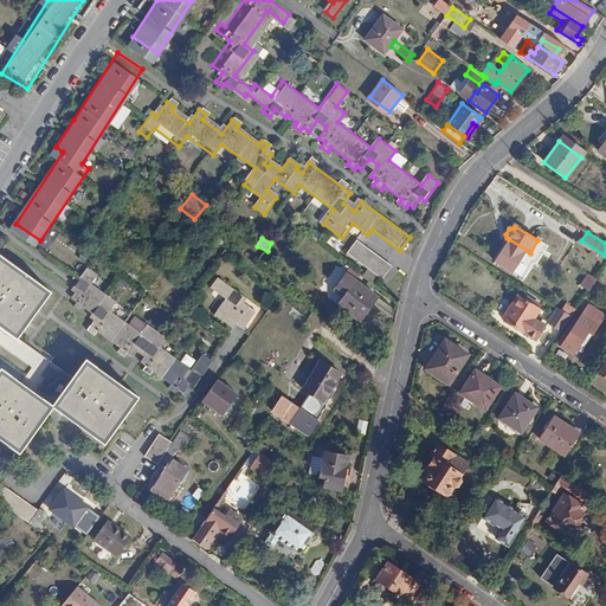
[(509,239),(495,262),(514,274),(528,251),(509,239)]
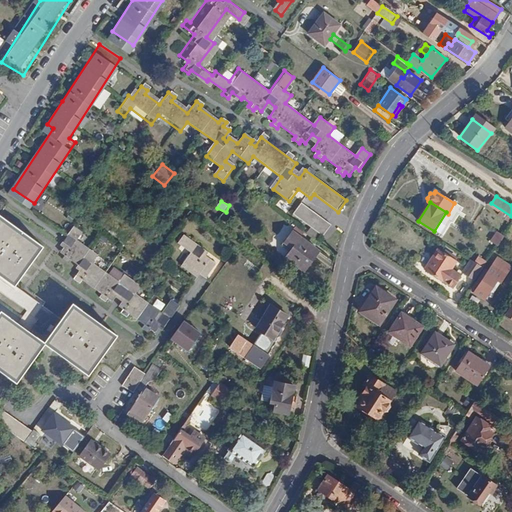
[(303,204),(295,216),(325,237),(333,226),(303,204)]
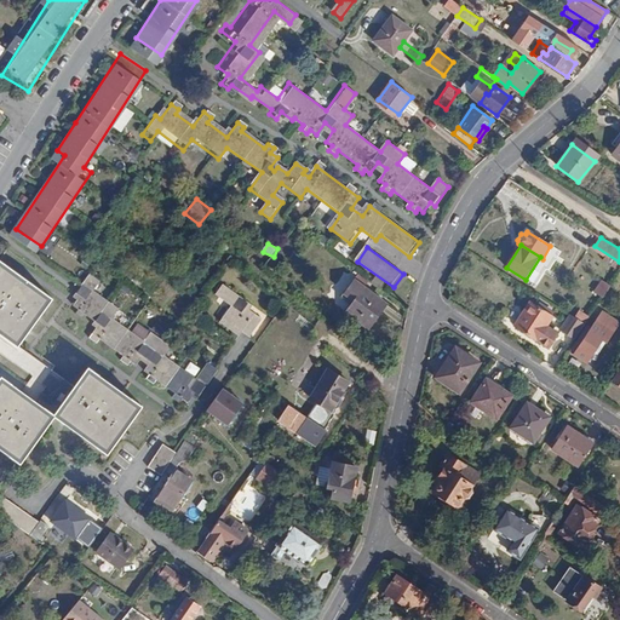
[(0,323),(18,338),(52,290),(0,251),(0,323)]
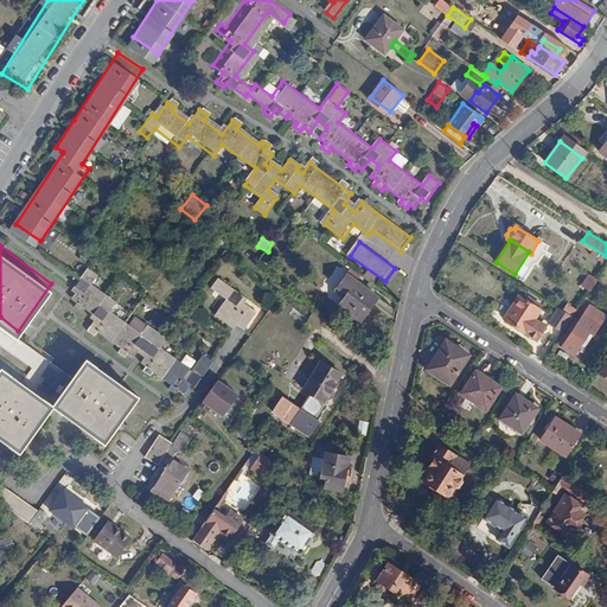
[(142,357),(149,363),(146,368),(152,372),(155,368),(173,381),(170,385),(176,390),(179,385),(186,390),(193,381),(197,383),(215,358),(206,352),(196,365),(164,342),(170,332),(149,318),(144,327),(112,304),(117,294),(108,287),(106,291),(89,279),(95,269),(87,262),(72,282),(76,285),(70,293),(76,298),(72,302),(78,307),(82,302),(91,308),(94,305),(98,308),(88,324),(94,328),(97,324),(122,343),(119,347),(125,352),(128,346),(134,351),(140,342),(149,347),(142,357)]
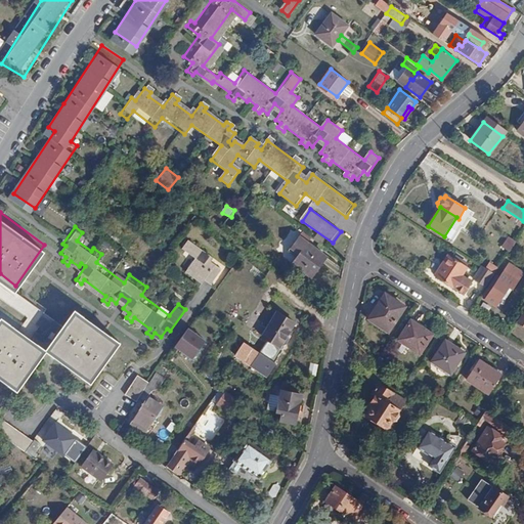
[(512,252),(518,241),(509,235),(503,246),(512,252)]
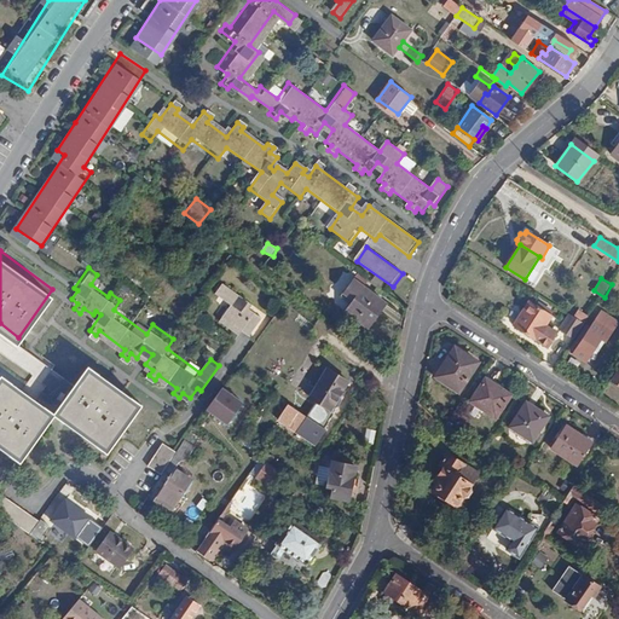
[(368,329),(385,305),(352,279),(340,296),(350,304),(345,312),(368,329)]
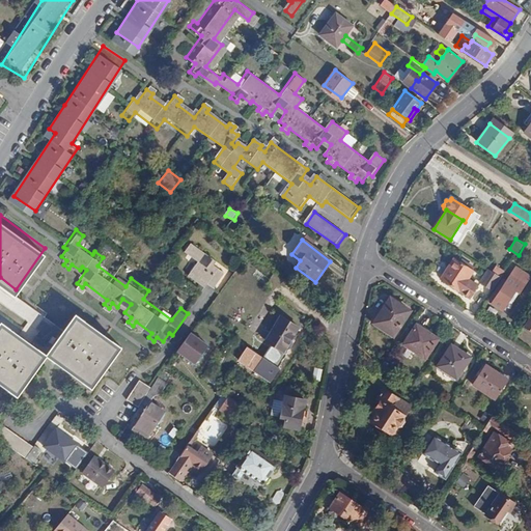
[(202,261),(193,275),(211,287),(213,284),(219,289),(230,274),(217,263),(219,260),(195,243),(189,251),(202,261)]
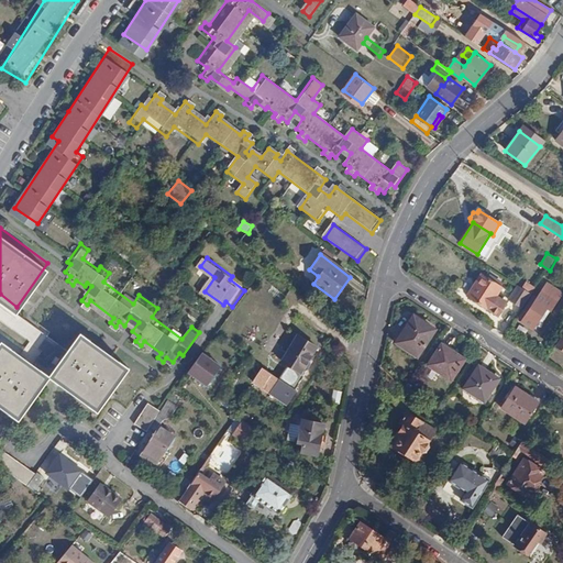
[(478,287),(471,298),(487,309),(496,297),(501,288),(481,275),(475,285),(478,287)]
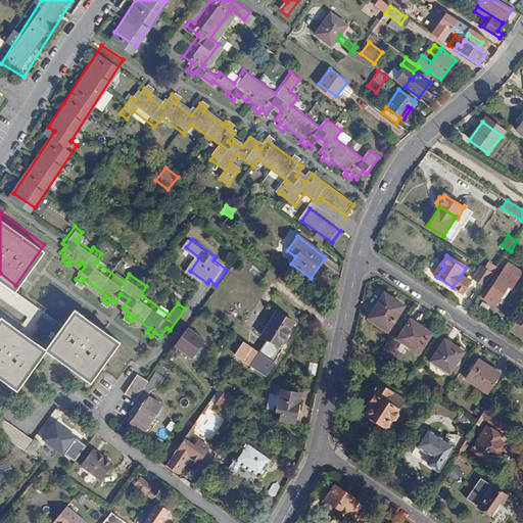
[(441,265),(434,275),(437,277),(444,267),(441,265)]
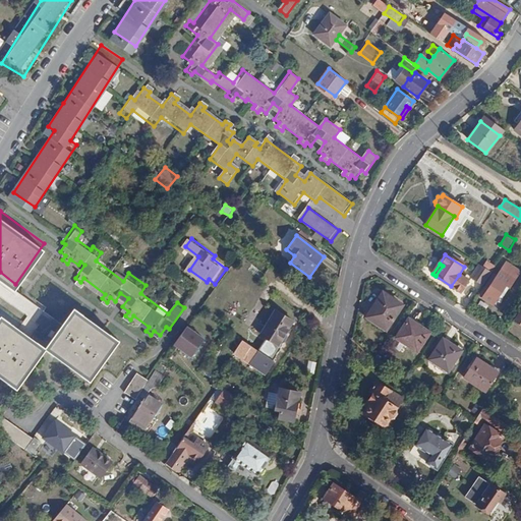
[(478,266),(470,278),(474,281),(482,268),(478,266)]
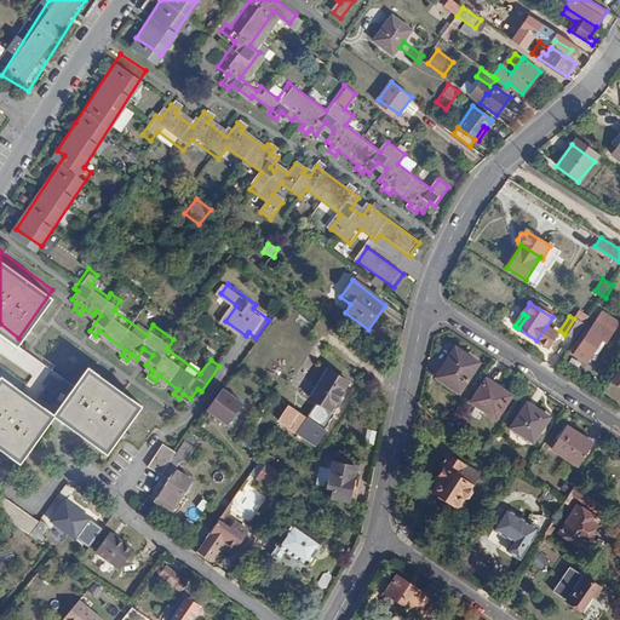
[(595,317),(573,350),(587,360),(593,351),(598,354),(614,329),(595,317)]
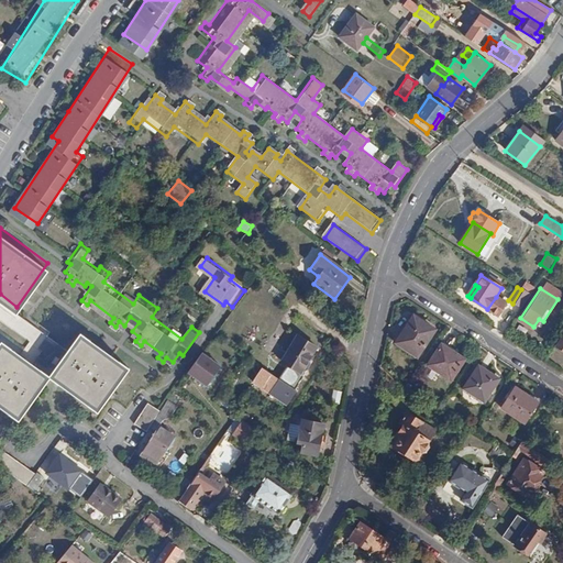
[(521,289),(512,304),(521,309),(530,296),(521,289)]
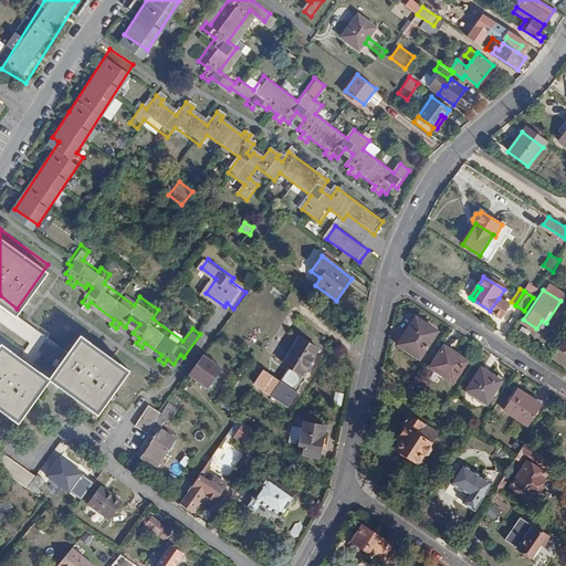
[(499,299),(490,311),(501,318),(510,306),(499,299)]
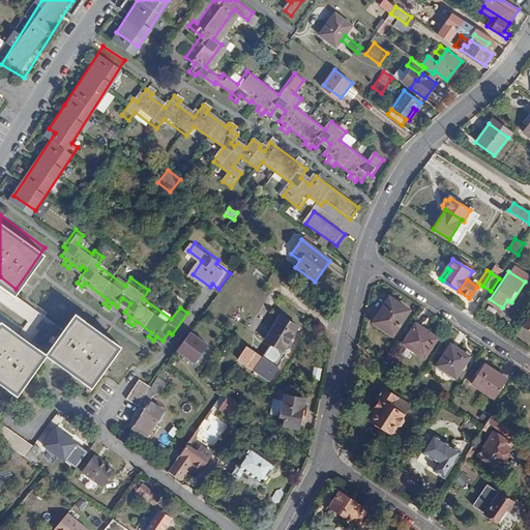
[(388,296),(372,321),(392,333),(408,310),(388,296)]
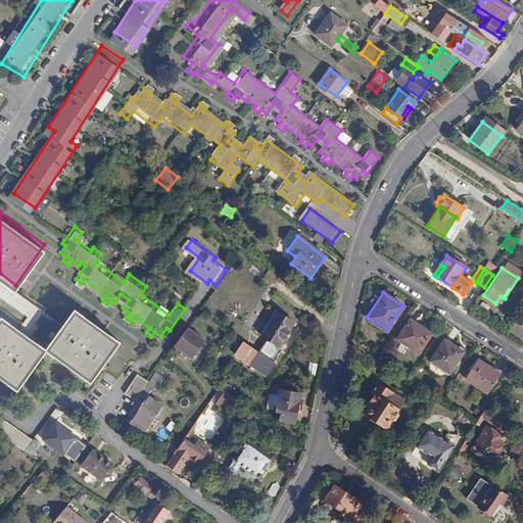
[(77,311),(48,348),(1,315),(0,316),(0,375),(19,389),(47,350),(93,384),(123,344),(77,311)]
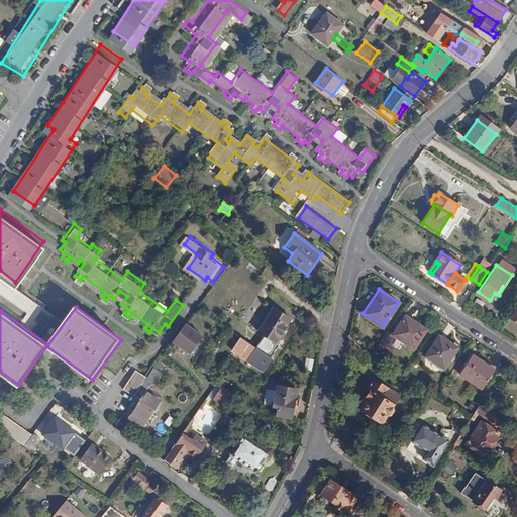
[(260,331),(276,342),(290,319),(274,308),(260,331)]
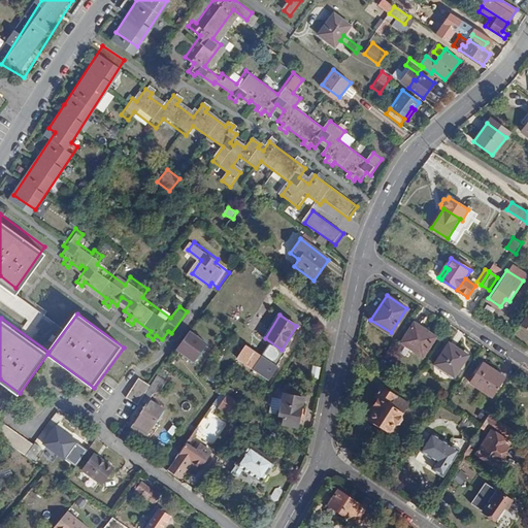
[(414,323),(401,343),(423,357),(436,337),(414,323)]
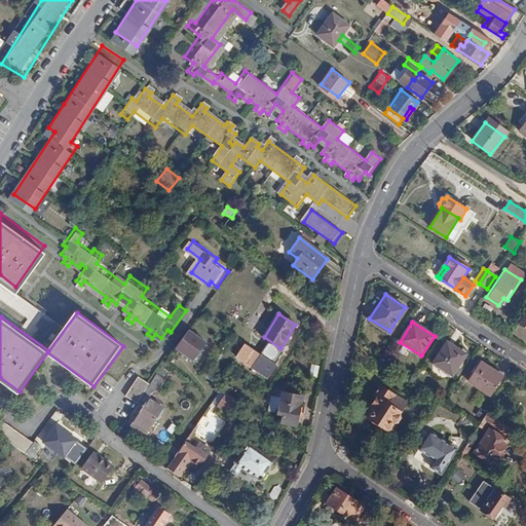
[(35,337),(51,346),(57,337),(40,328),(35,337)]
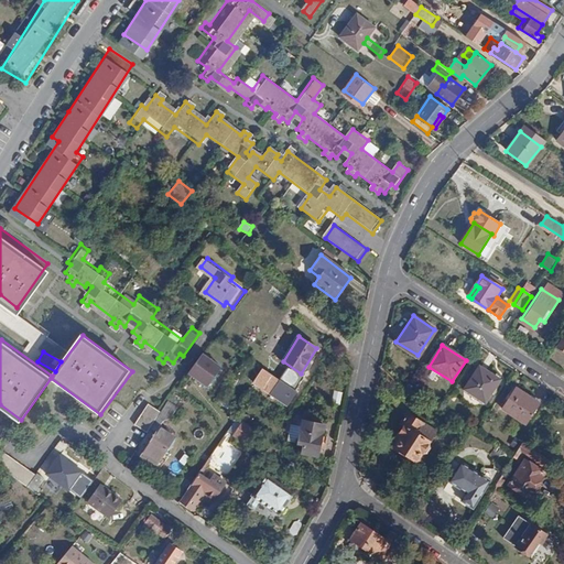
[(225,367),(207,353),(192,372),(209,386),(225,367)]
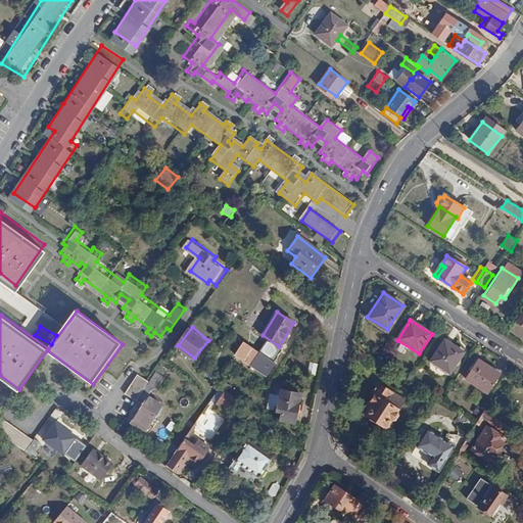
[(444,340),(431,362),(450,374),(464,352),(444,340)]
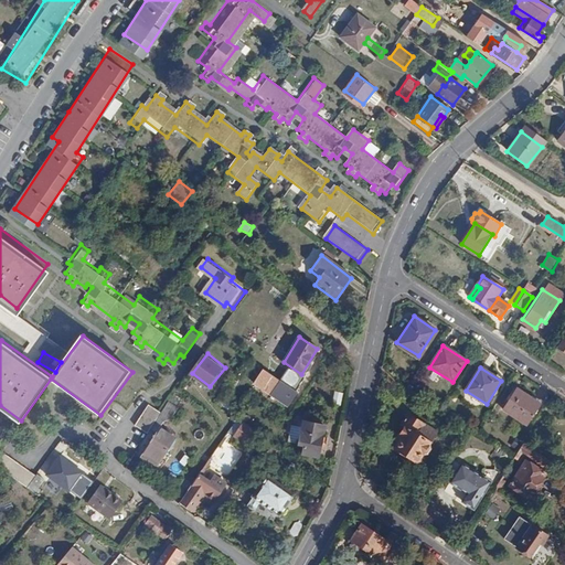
[(255,382),(287,406),(297,392),(264,369),(255,382)]
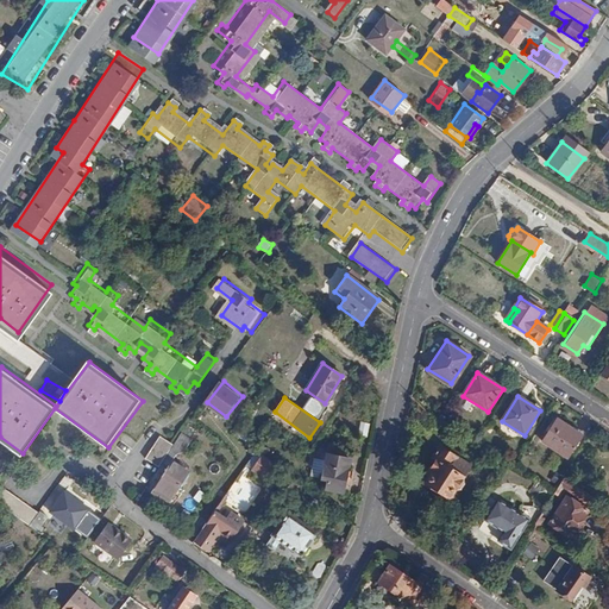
[(557,420),(542,443),(566,458),(581,435),(557,420)]
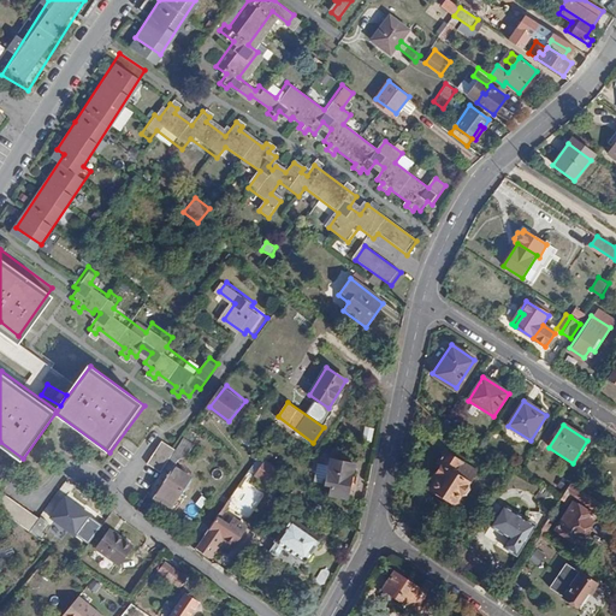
[(184,438),(195,444),(197,439),(188,433),(184,438)]
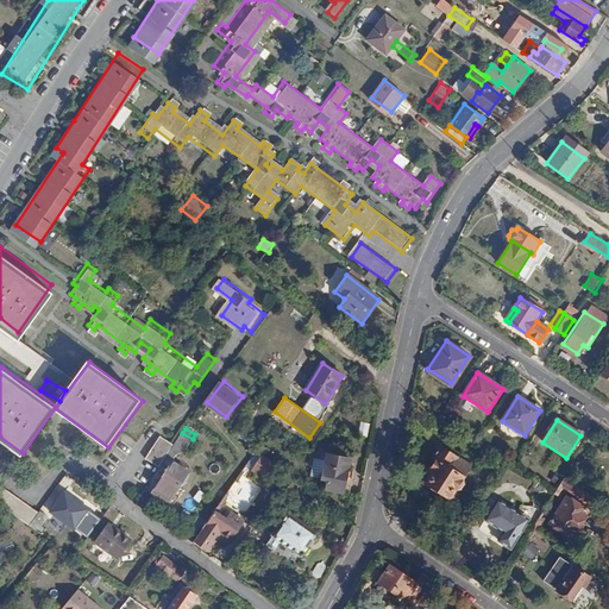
[(146,458),(161,466),(167,458),(174,444),(162,435),(146,458)]
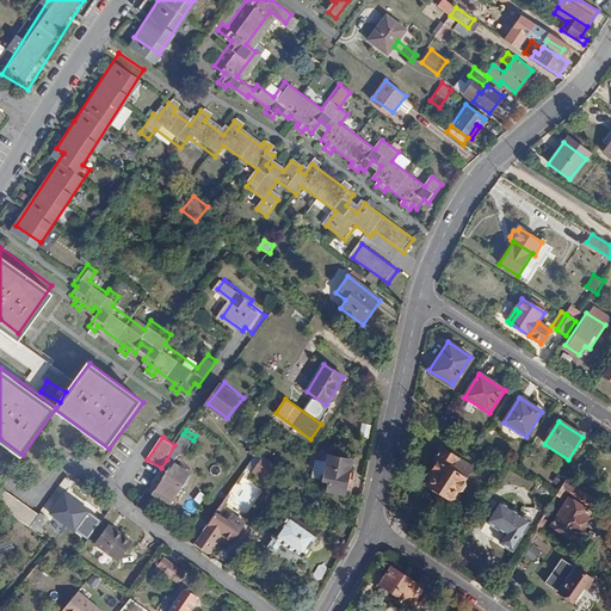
[(432,477),(426,486),(450,503),(456,493),(460,492),(463,488),(462,486),(471,471),(442,450),(433,461),(437,463),(432,471),(434,473),(432,477)]
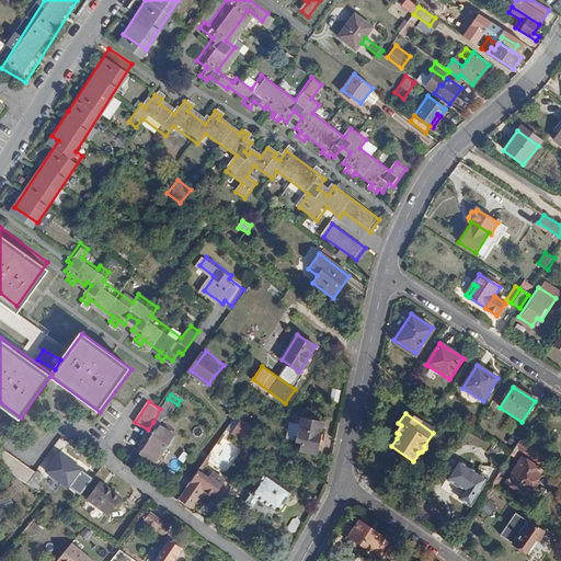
[(267,419),(264,426),(274,431),(277,424),(267,419)]
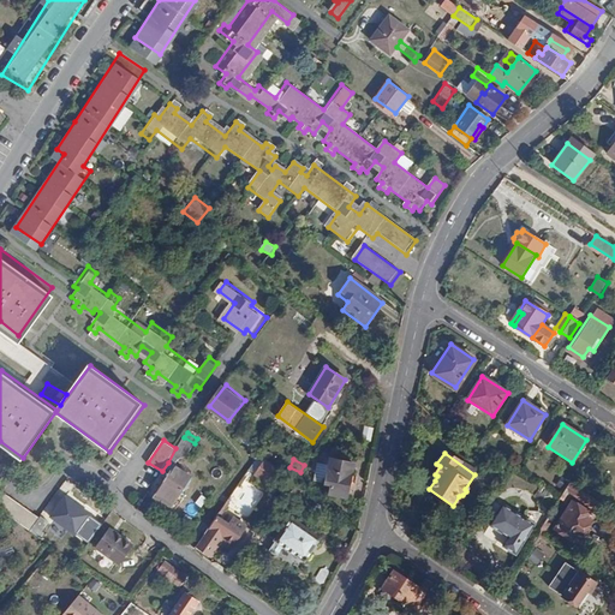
[(255,475),(268,484),(279,470),(266,460),(255,475)]
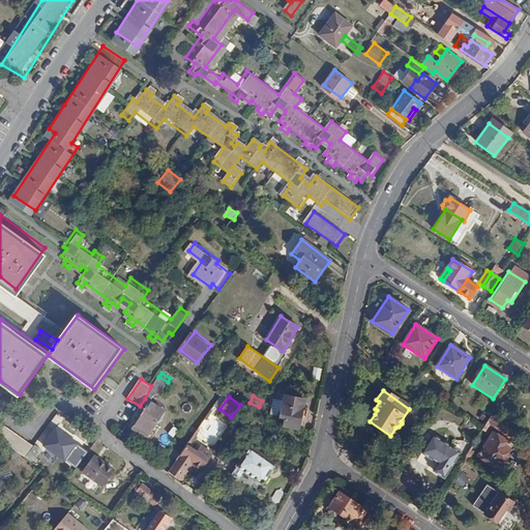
[(283,396),(277,417),(284,418),(283,425),(302,430),(304,420),(299,418),(302,401),(283,396)]
